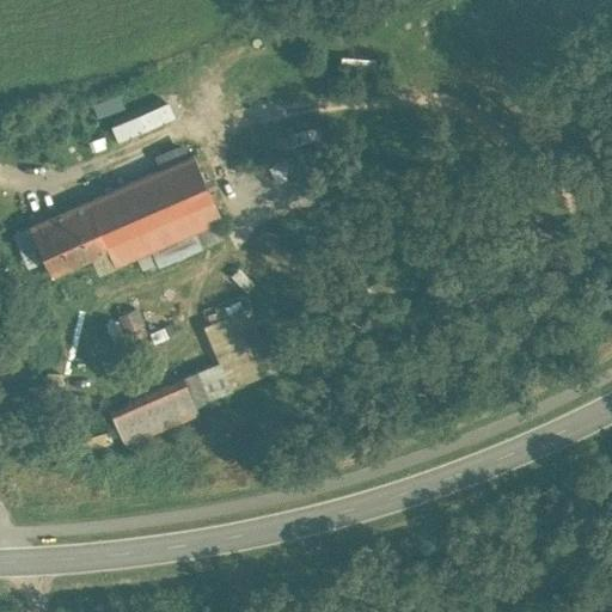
[(193,154),(87,200),(109,250),(115,267),(221,220),(193,154)]
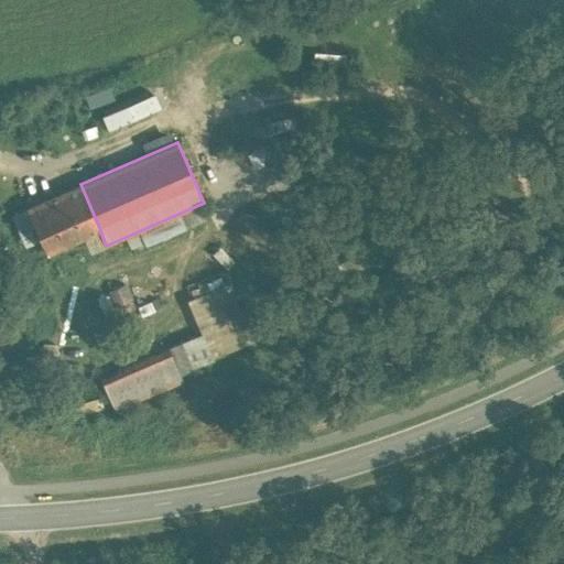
[(80,184),(26,208),(47,253),(100,230),(80,184)]
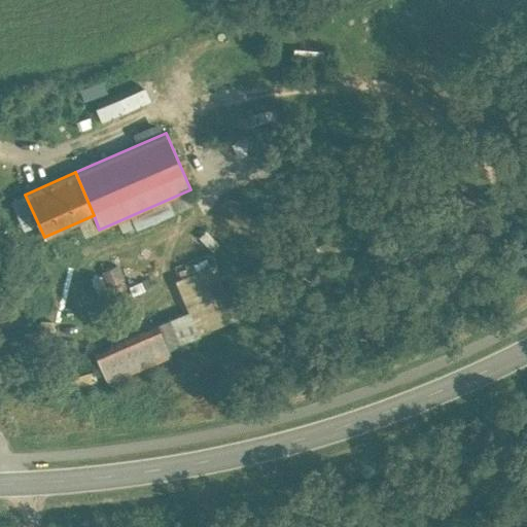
[(116,266),(102,273),(111,295),(127,288),(116,266)]
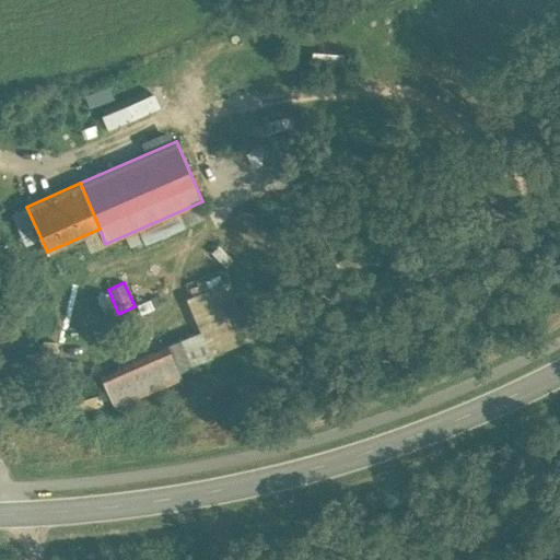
[(207,329),(166,347),(166,348),(176,370),(217,352),(207,329)]
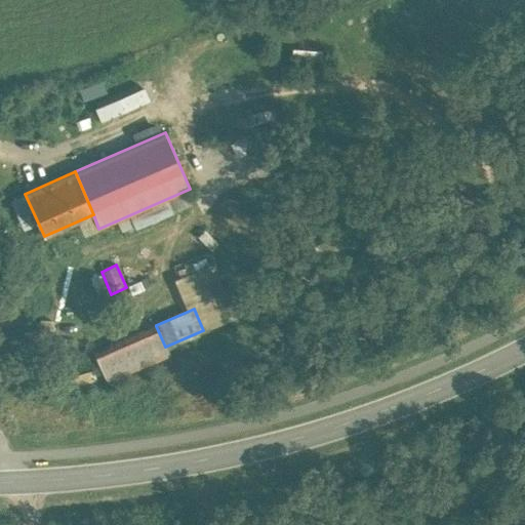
[(156,326),(95,353),(108,382),(169,355),(165,347),(156,326)]
